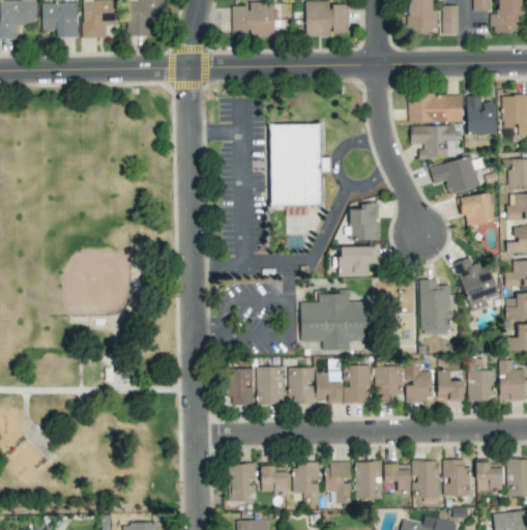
[(0,0),(0,38),(18,38),(18,25),(37,25),(36,0),(0,0)]
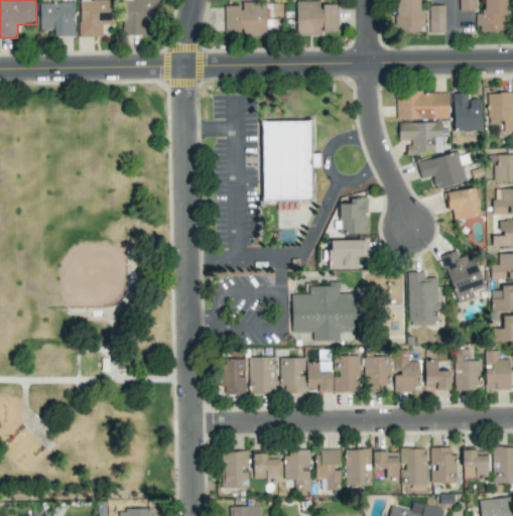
[(104,24),(115,24),(115,0),(104,0),(81,0),(81,36),(104,37),(104,24)]
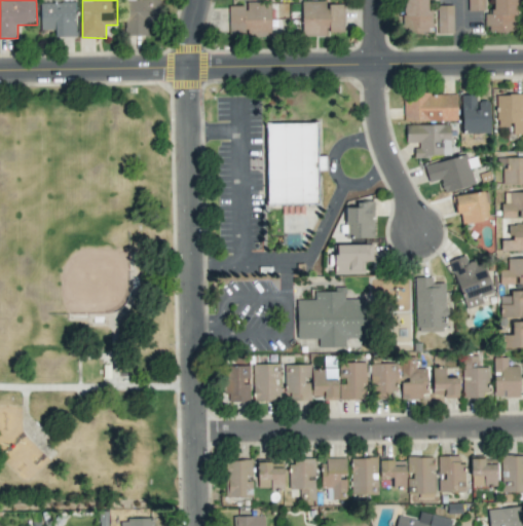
[(160,0),(125,0),(127,36),(149,35),(149,25),(161,24),(160,0)]
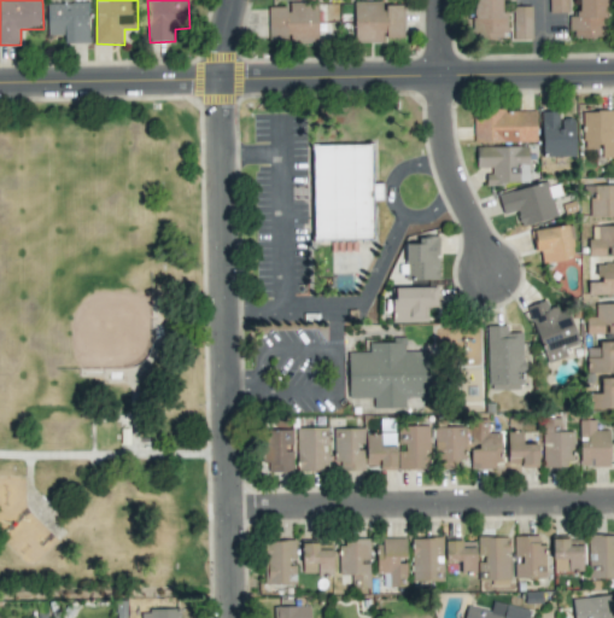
[(475,0),(477,39),(510,39),(509,11),(504,11),(504,0),(475,0)]
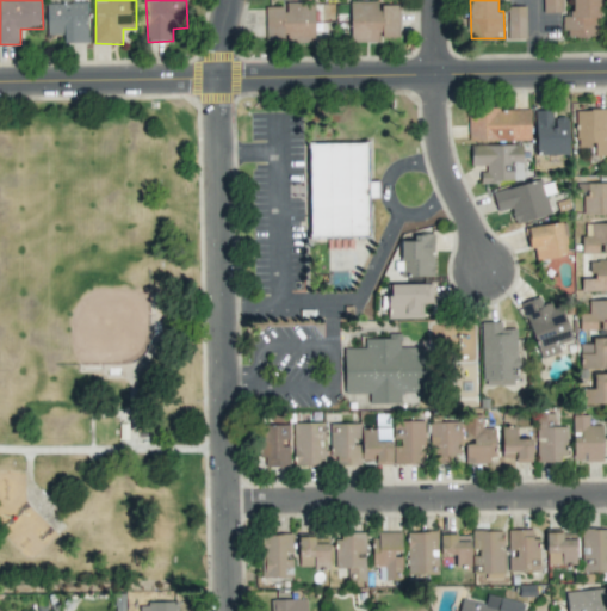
[(545,0),(546,13),(564,12),(563,0),(545,0)]
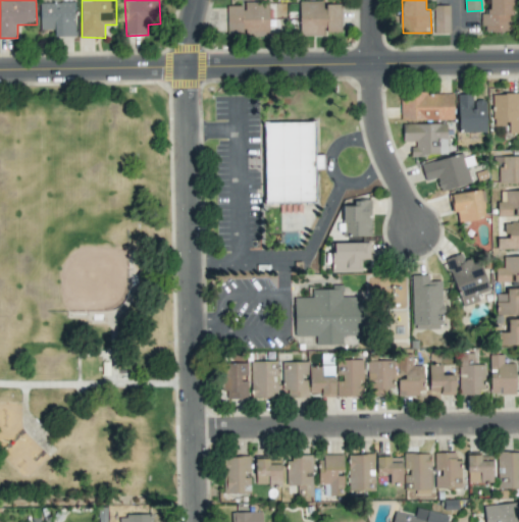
[(515,0),(490,0),(491,11),(483,11),(483,32),(516,32),(515,0)]
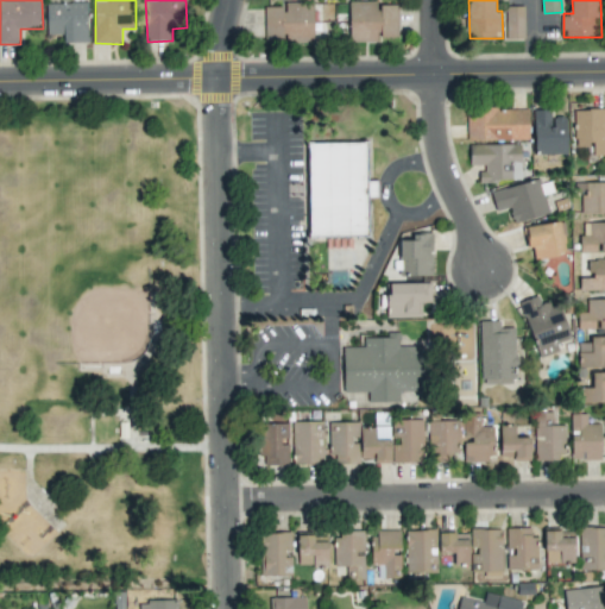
[(351,1),(352,43),(379,42),(379,37),(401,37),(399,5),(380,5),(380,1),(351,1)]
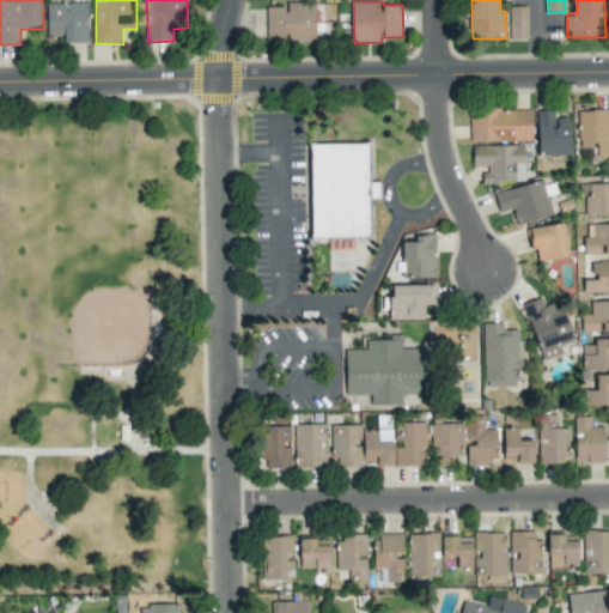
[(49,35),(66,35),(66,43),(91,43),(91,2),(49,2),(49,35)]
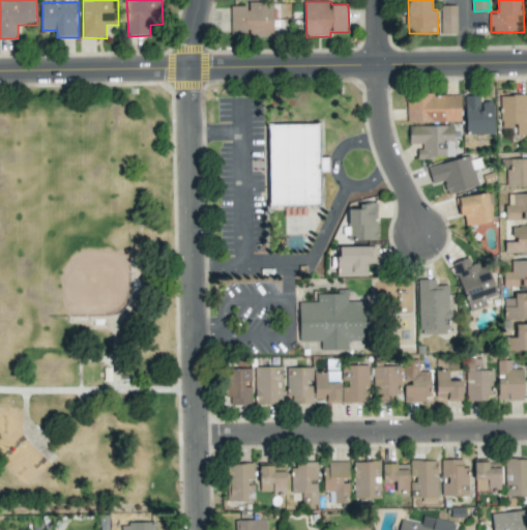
[(275,36),(274,2),(251,2),(251,6),(232,6),(233,36),(275,36)]
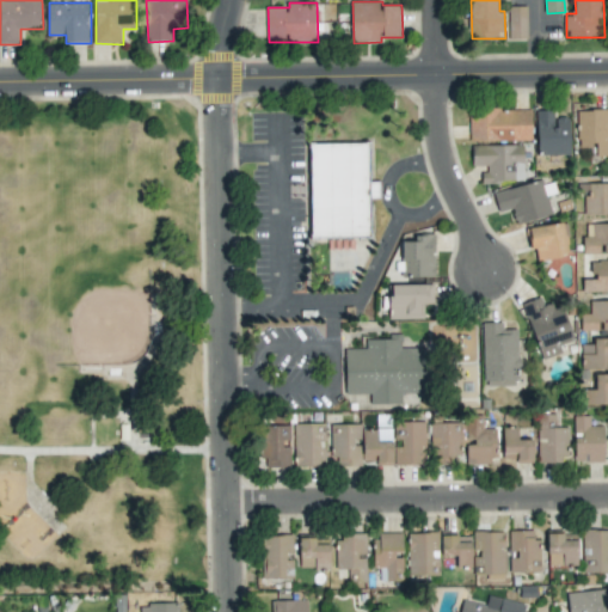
[(510,7),(511,40),(529,40),(529,6),(510,7)]
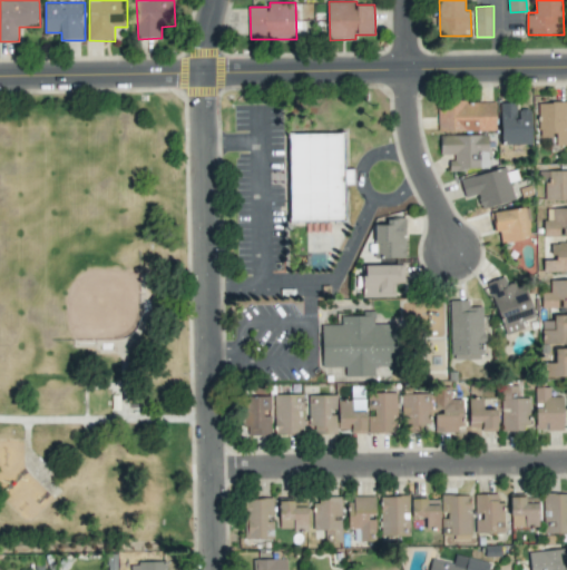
[(498,131),(497,100),(439,102),(440,133),(498,131)]
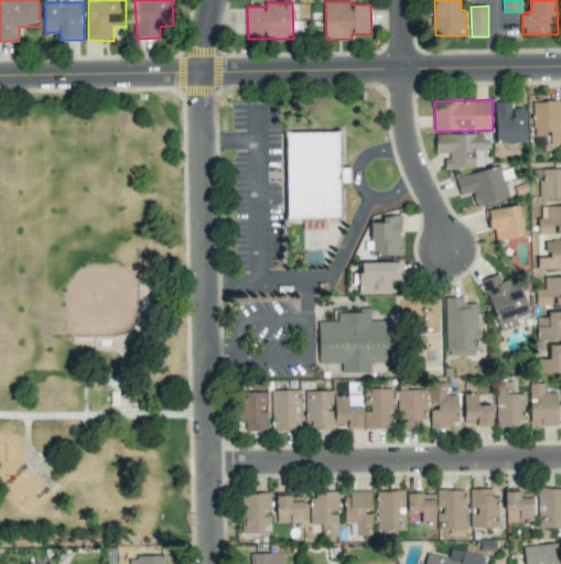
[(528,142),(527,108),(514,108),(514,101),(497,101),(498,143),(528,142)]
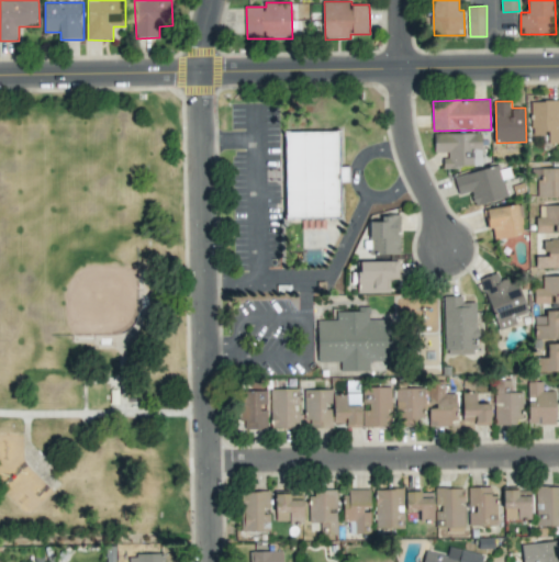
[(533,101),(534,135),(549,135),(549,144),(558,144),(558,101),(533,101)]
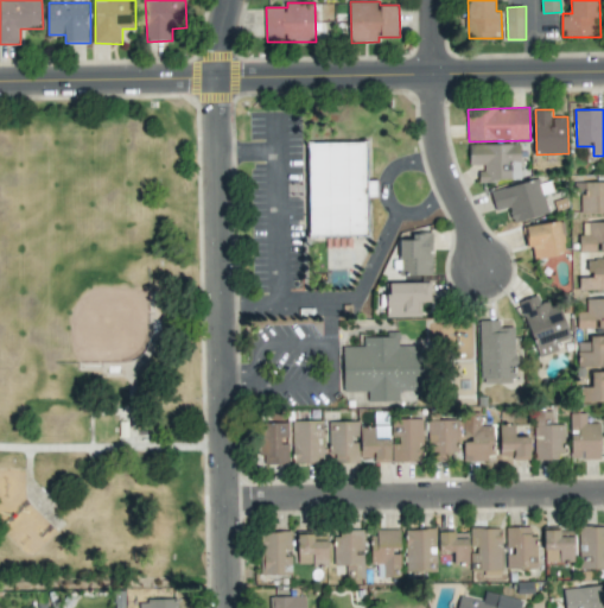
[(311,235),(369,235),(369,197),(379,196),(379,181),(369,181),(368,141),(310,143),(311,235)]
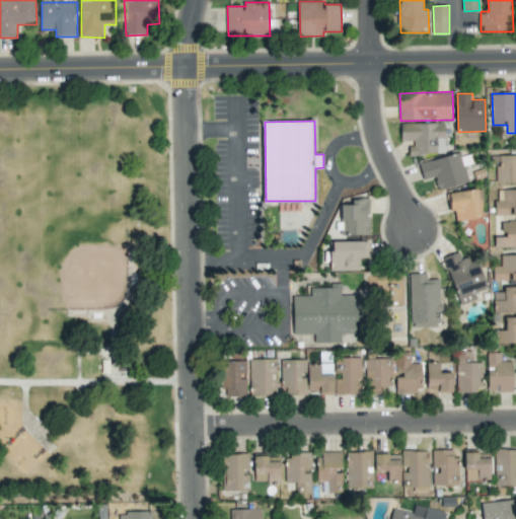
[(446,123),(402,124),(402,143),(411,143),(411,155),(446,154),(446,123)]
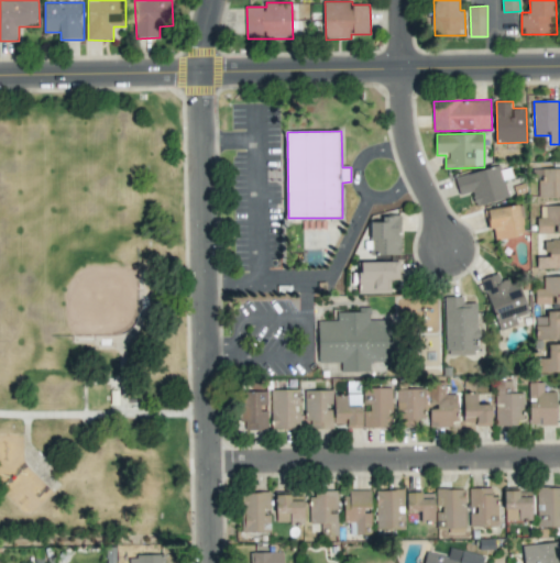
[(457,177),(461,195),(473,191),(478,207),(512,198),(504,165),(457,177)]
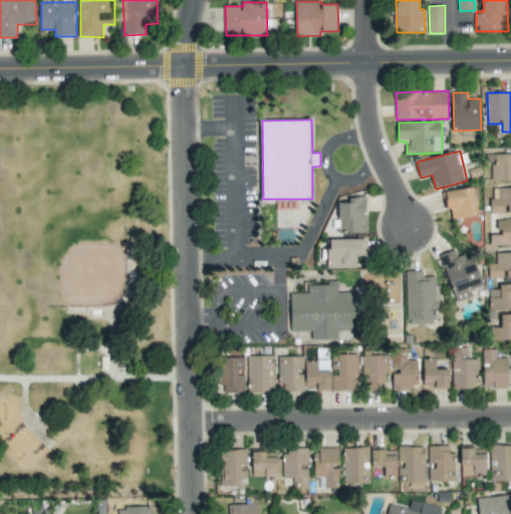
[(493,181),(510,180),(510,153),(487,155),(487,163),(493,163),(493,181)]
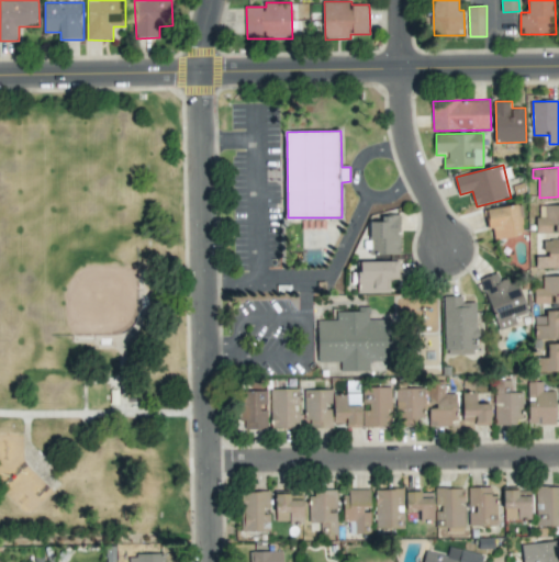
[(523,204),(487,209),(490,229),(494,228),(495,238),(526,235),(523,204)]
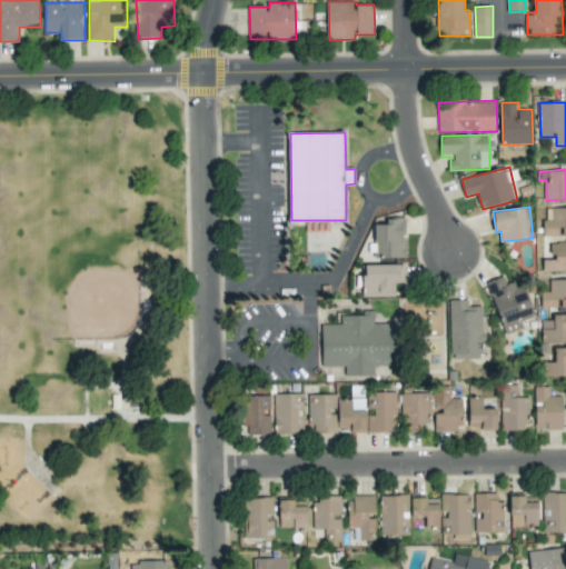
[(565,207),(554,208),(554,220),(544,220),(545,236),(565,235),(565,207)]
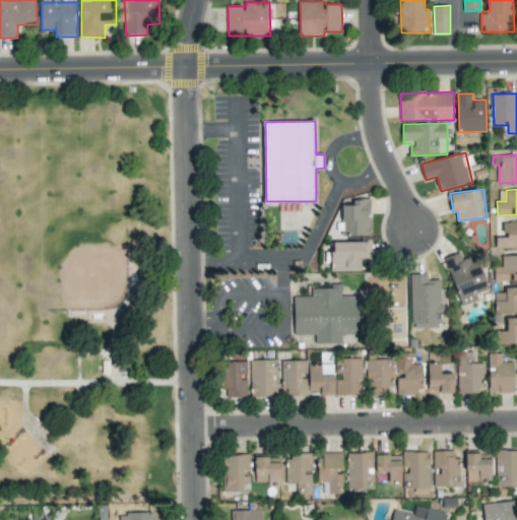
[(372,199),(353,199),(353,205),(344,205),(344,236),(371,236),(372,199)]
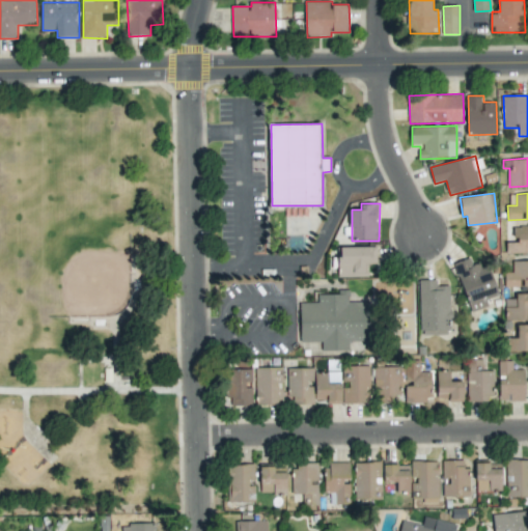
[(527,226),(515,226),(516,241),(508,241),(508,253),(527,252),(527,226)]
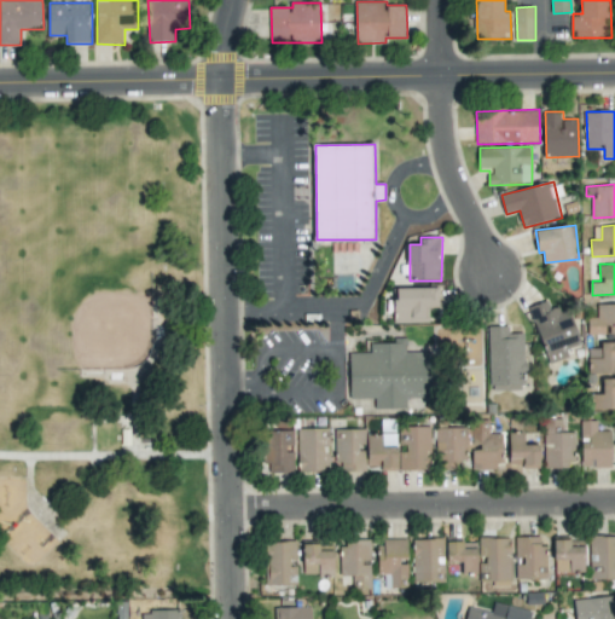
[(441,288),(395,288),(395,323),(431,323),(430,307),(441,307),(441,288)]
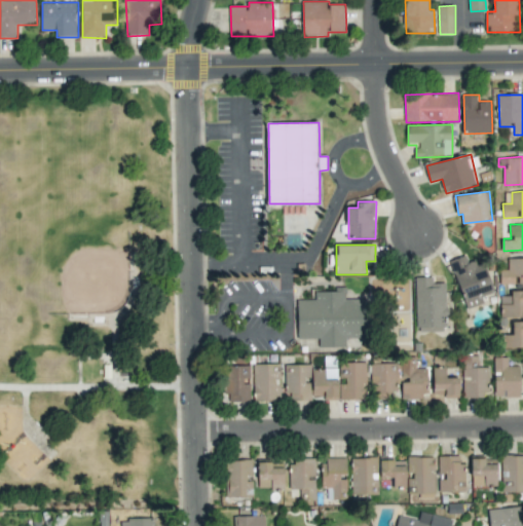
[(495,293),(485,260),(471,264),(468,255),(451,260),(468,309),(486,304),(483,297),(495,293)]
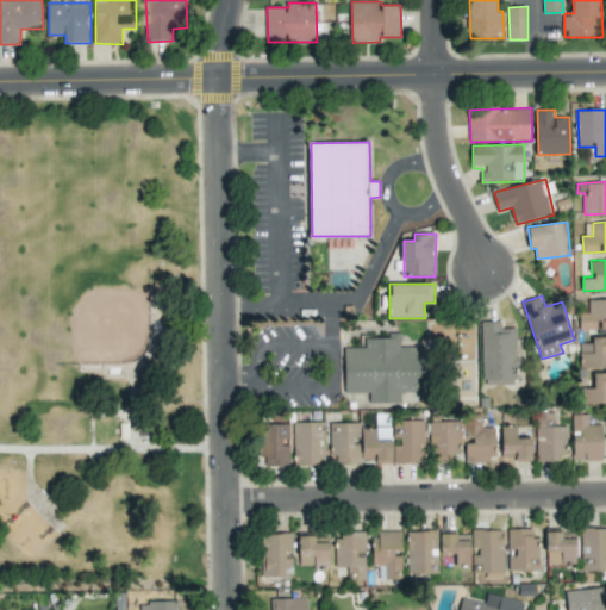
[(605,299),(589,300),(589,312),(581,312),(581,330),(605,329),(605,299)]
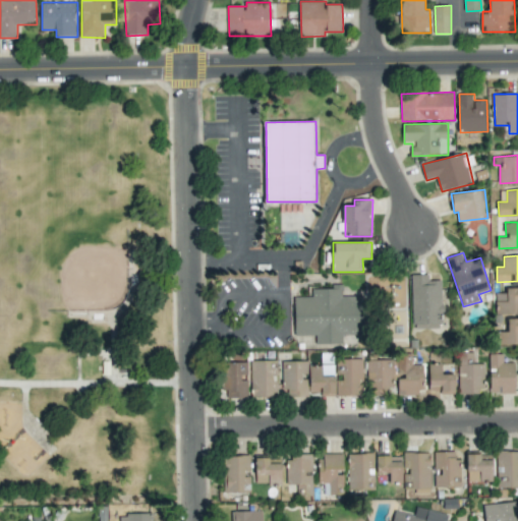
[(443,281),(430,281),(430,275),(412,275),(413,328),(442,327),(442,311),(444,311),(443,281)]
